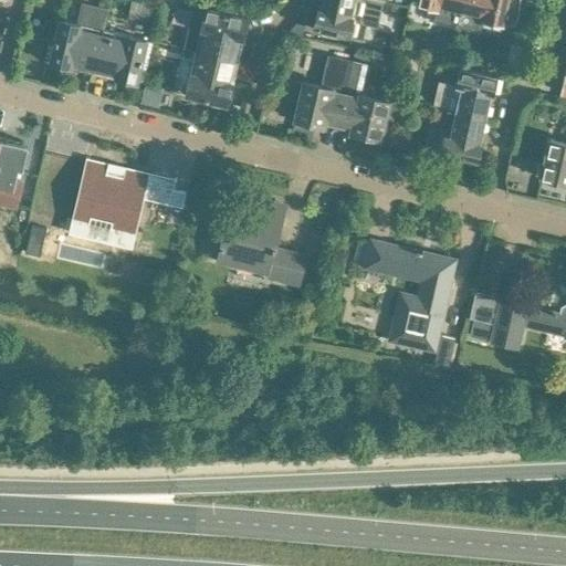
[(362,20),(366,0),(321,0),(320,9),(317,8),(313,28),(348,35),(353,18),(362,20)]
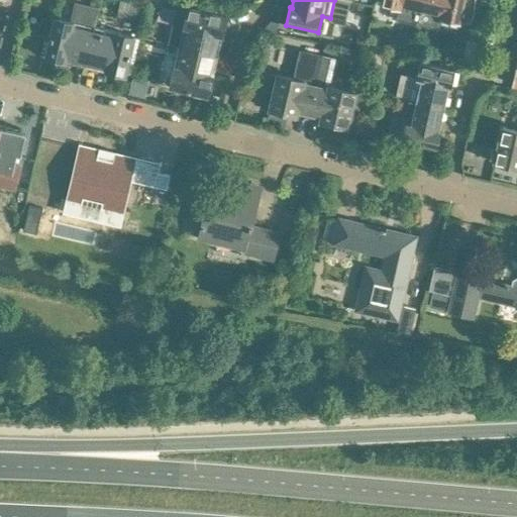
[(417,23),(422,0),(381,0),(381,3),(400,8),(398,18),(417,23)]
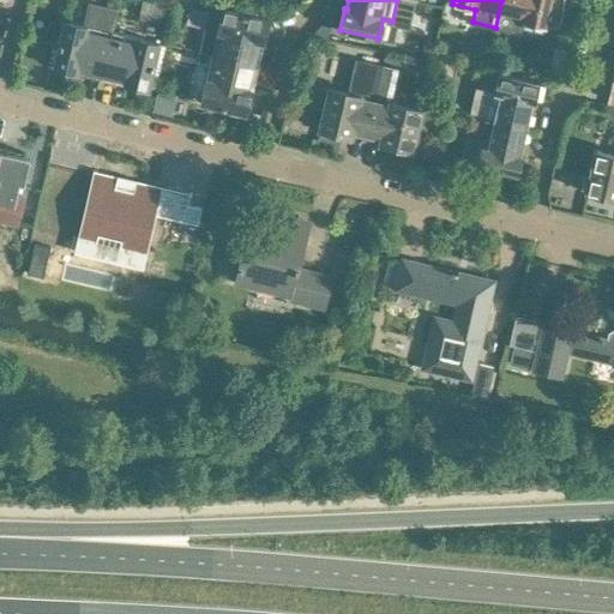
[(501,0),(495,28),(522,34),(525,22),(551,28),(553,28),(555,28),(558,26),(559,25),(560,24),(561,23),(561,22),(561,20),(563,5),(563,0),(501,0)]
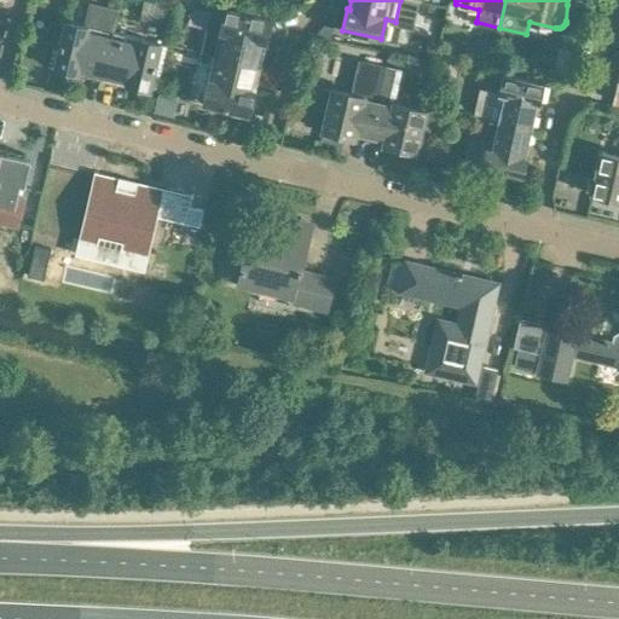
[(90,1),(85,25),(65,21),(58,53),(53,52),(51,62),(56,63),(55,67),(102,77),(111,35),(117,9),(90,1)]
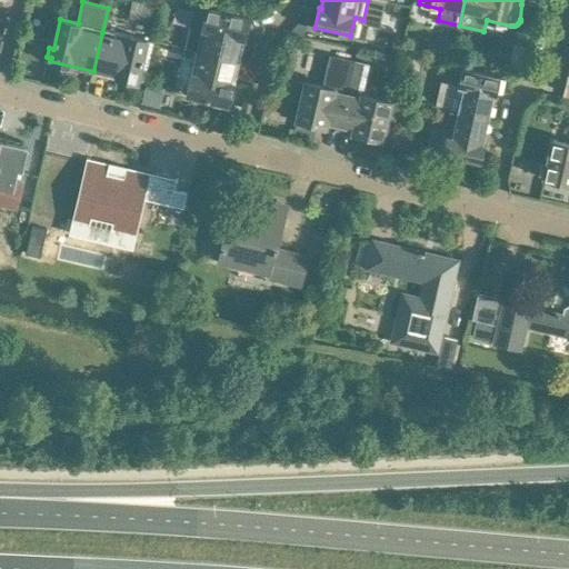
[(239,61),(249,18),(196,5),(185,48),(202,52),(239,61)]
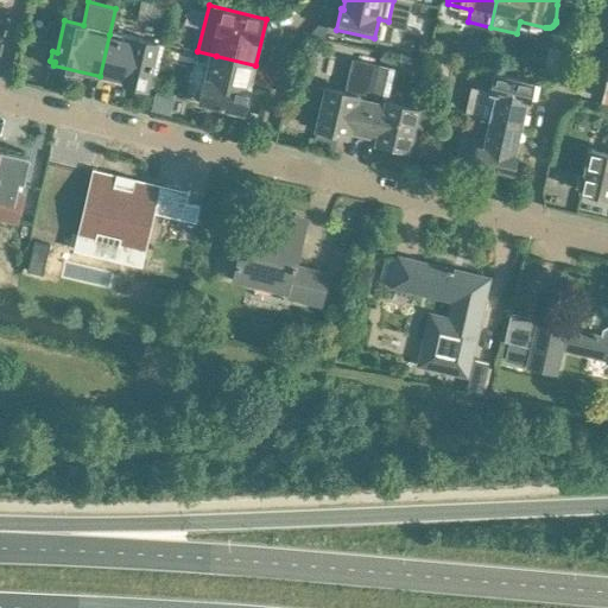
[(146,87),(157,40),(135,36),(134,40),(109,35),(100,76),(146,87)]
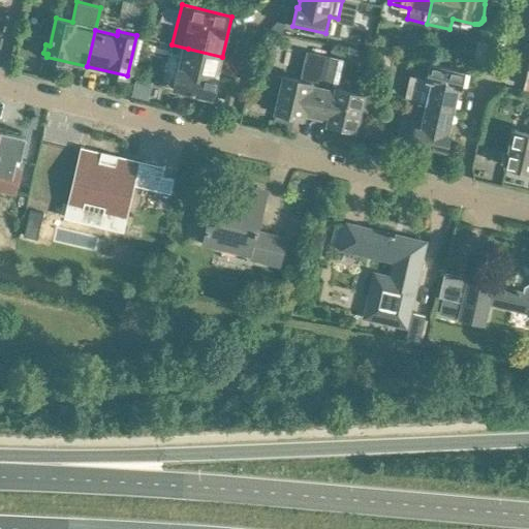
[(213,96),(222,57),(188,49),(184,68),(177,66),(173,87),(196,92),(195,96),(208,99),(209,96),(213,96)]
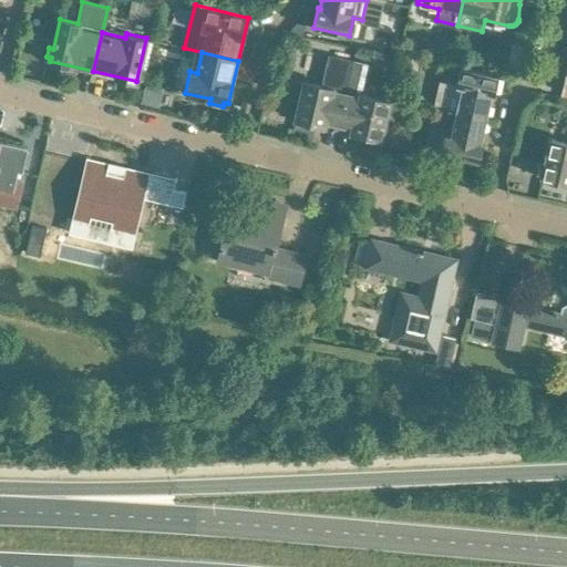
[(338,125),(346,92),(353,59),(329,53),(322,84),(290,78),(287,93),(300,95),(295,119),(325,126),(326,123),(338,125)]
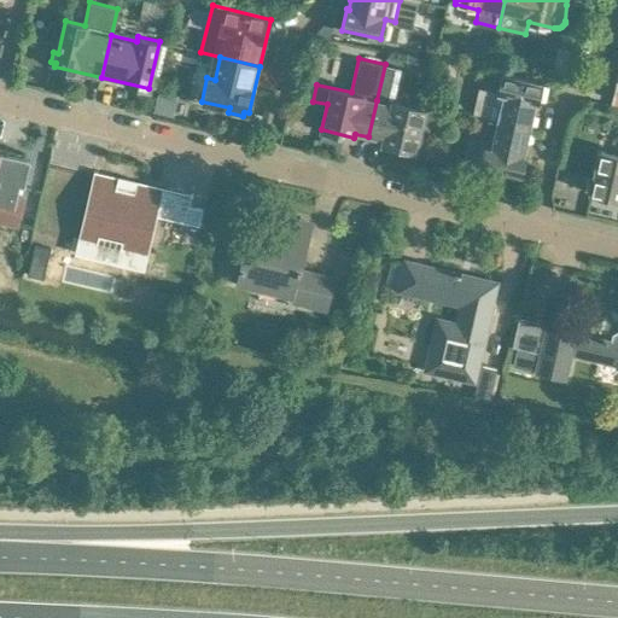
[(503,73),(499,92),(496,92),(489,120),(530,128),(536,103),(540,104),(544,82),(503,73)]
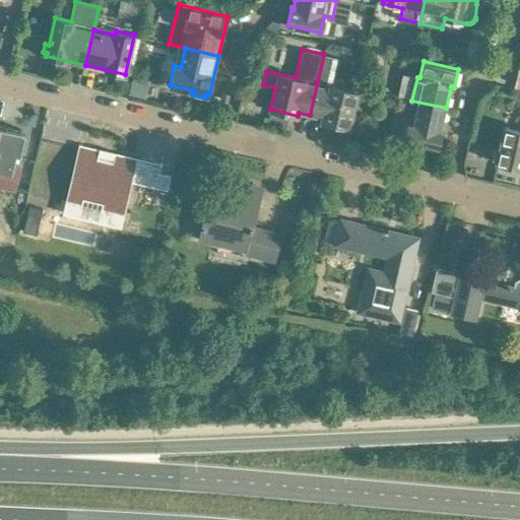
[(317,84),(310,115),(322,118),(321,121),(349,127),(352,114),(364,116),(369,94),(331,84),(332,78),(322,76),(319,75),(317,84)]
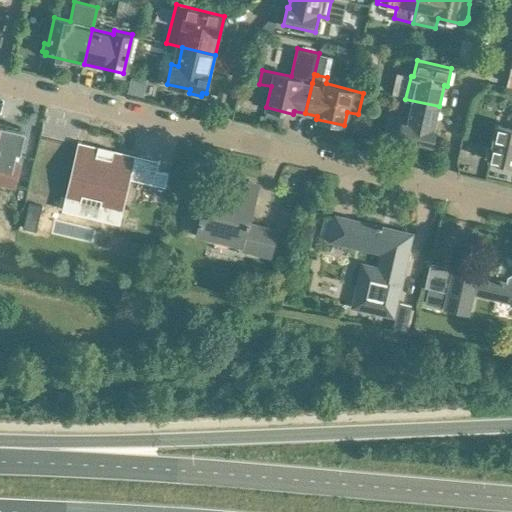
[(434,128),(439,106),(405,99),(400,120),(402,121),(398,139),(421,144),(420,147),(428,149),(429,146),(433,147),(437,128),(434,128)]
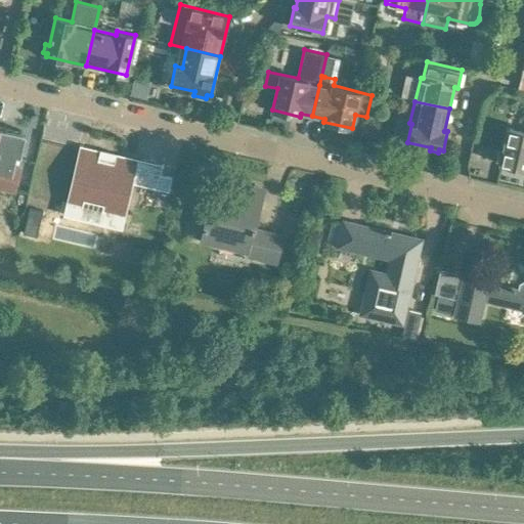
[(523,131),(510,128),(501,164),(523,169),(523,131)]
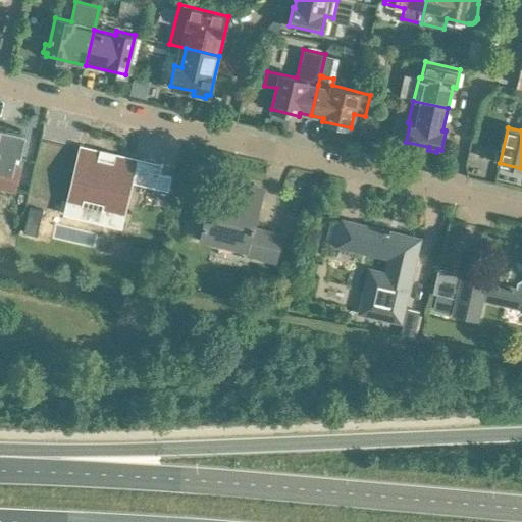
[(0,189),(15,193),(21,168),(15,166),(16,158),(20,159),(27,137),(0,131),(0,133),(0,189)]
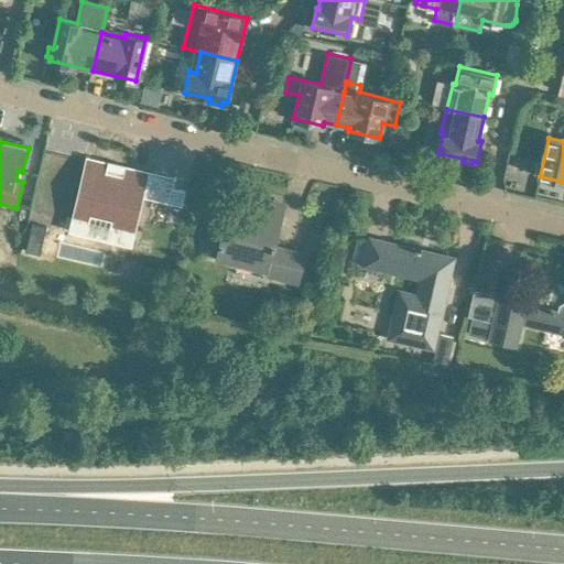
[(87,159),(73,218),(75,218),(89,221),(90,215),(112,220),(111,225),(110,227),(133,232),(142,197),(148,172),(126,166),(126,165),(125,165),(122,177),(106,173),(109,161),(108,161),(108,162),(89,158),(86,156),(86,159),(87,159)]
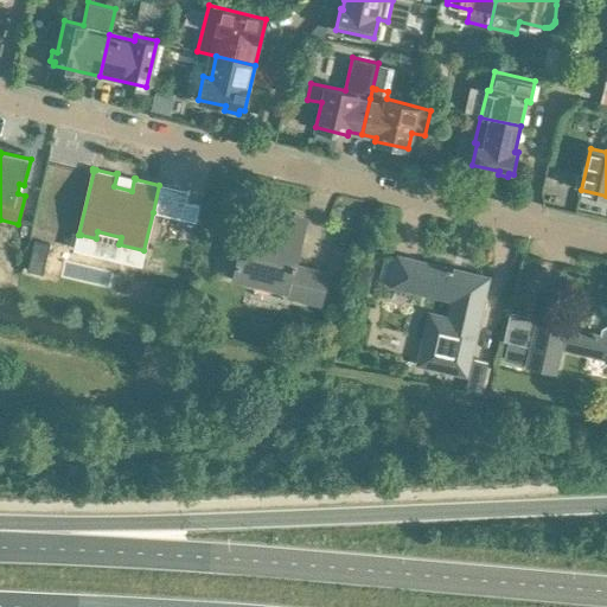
[(287,295),(301,299),(308,269),(295,266),(306,219),(285,215),(279,238),(246,231),(234,279),(288,292),(287,295)]
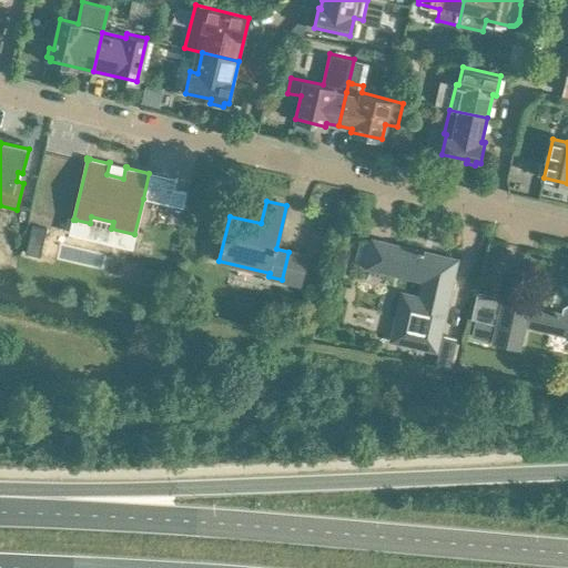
[(373,241),(366,269),(423,281),(419,294),(402,291),(395,317),(404,320),(398,343),(435,352),(440,328),(456,260),(373,241)]
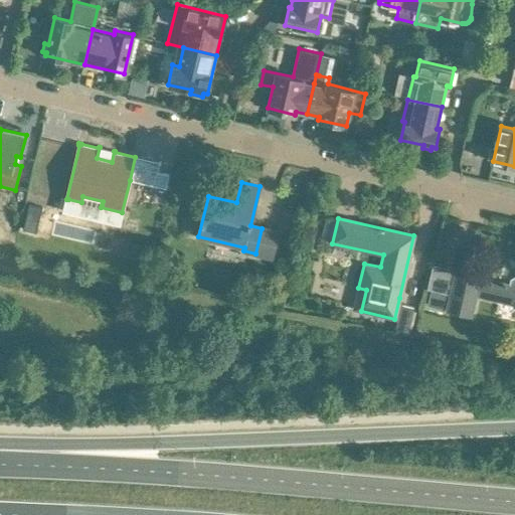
[(431,291),(427,306),(446,310),(445,312),(471,318),(477,296),(514,304),(513,307),(514,307),(514,276),(511,278),(510,285),(480,279),(481,276),(456,270),(450,296),(431,291)]
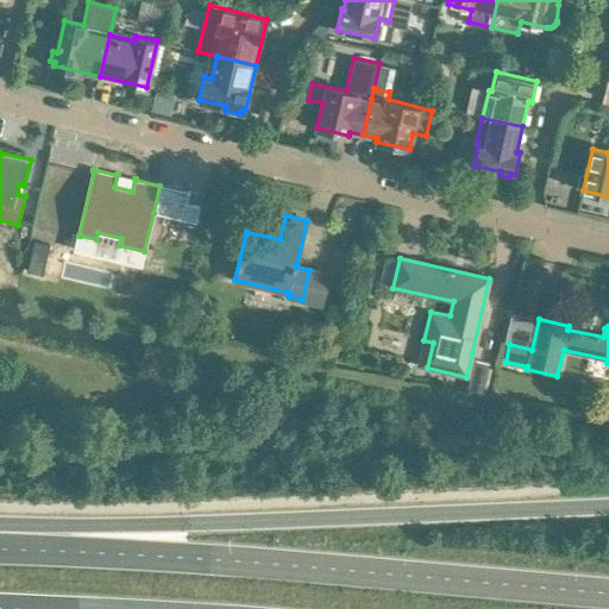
[(476,359),(469,387),(469,390),(484,394),(491,362),(476,359)]
